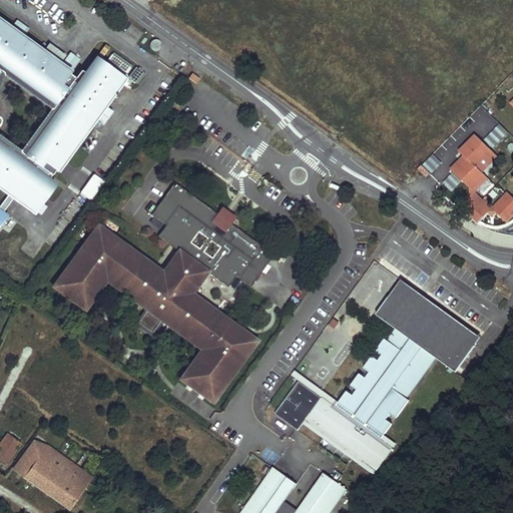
[(0,187),(34,213),(35,211),(41,203),(55,183),(49,179),(56,170),(58,171),(95,119),(106,106),(125,79),(95,58),(79,80),(70,74),(72,72),(60,63),(43,51),(0,19),(0,187)]
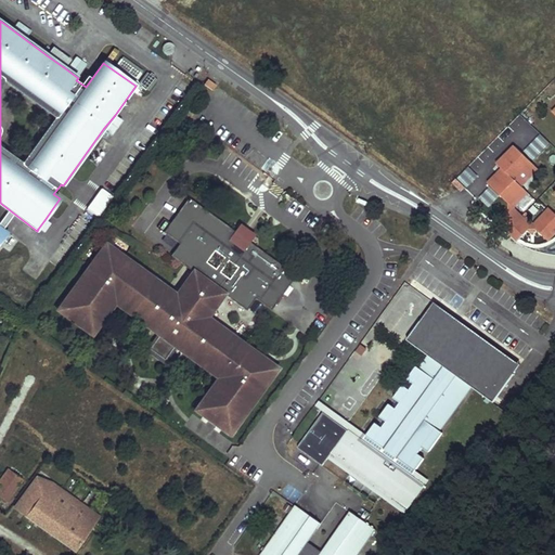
[(47,55),(65,68),(72,60),(53,47),(47,55)]
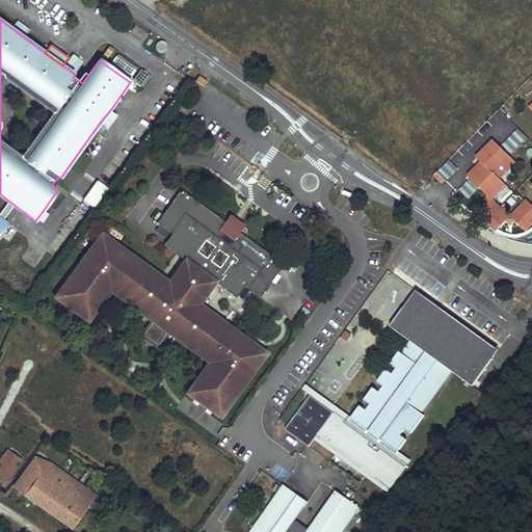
[(261,69),(255,64),(250,71),(256,75),(261,69)]
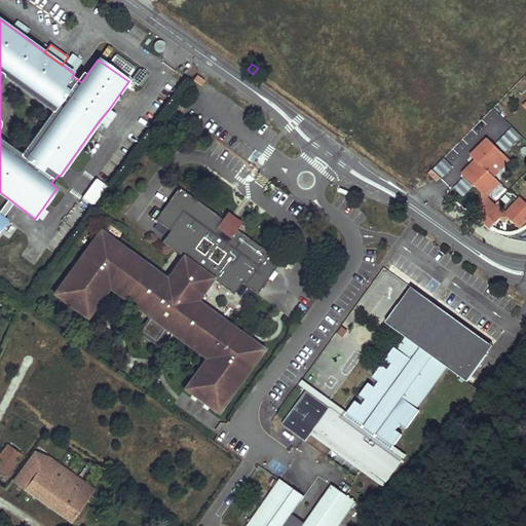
[(197,75),(193,80),(201,86),(204,81),(197,75)]
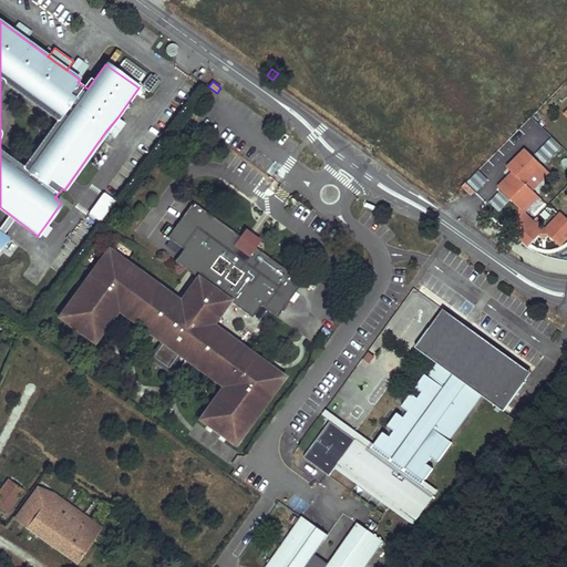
[(126,123),(117,117),(105,132),(115,138),(126,123)]
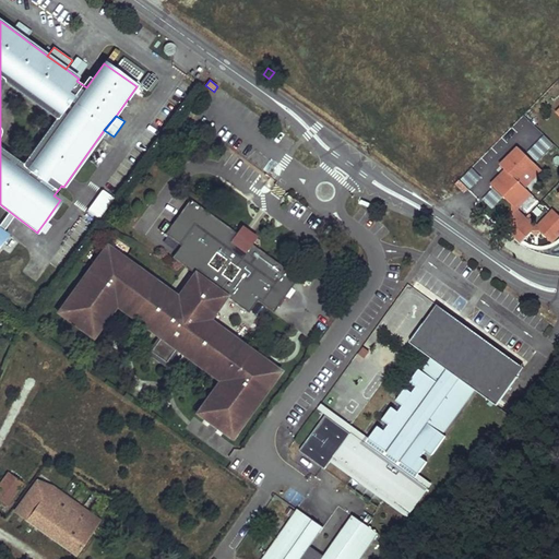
[(526,125),(520,118),(513,126),(519,132),(526,125)]
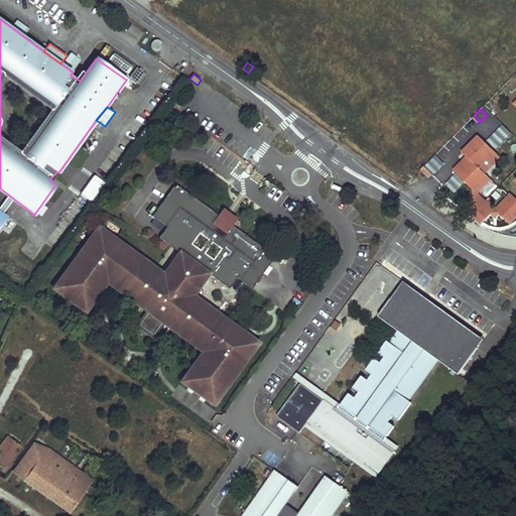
[(502,130),(486,115),(479,122),(484,127),(477,134),(479,136),(464,152),(468,156),(471,159),(458,172),(475,189),(488,175),(485,172),(479,167),(494,151),(493,150),(500,142),(494,137),(502,130)]
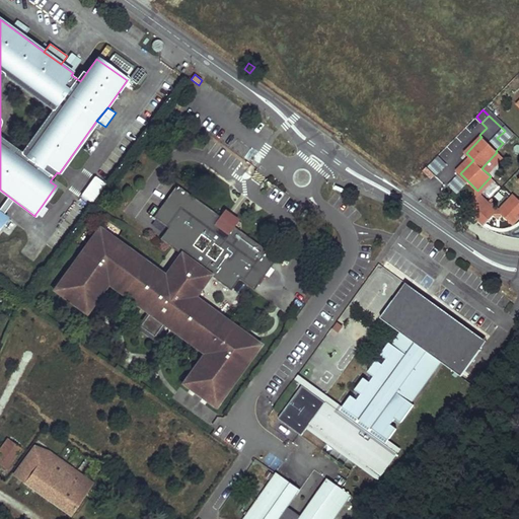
[(510,135),(505,131),(497,138),(503,143),(510,135)]
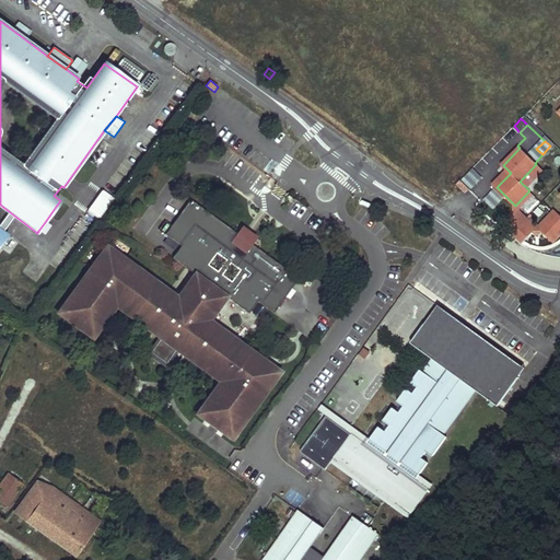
[(543,170),(536,164),(520,182),(526,187),(543,170)]
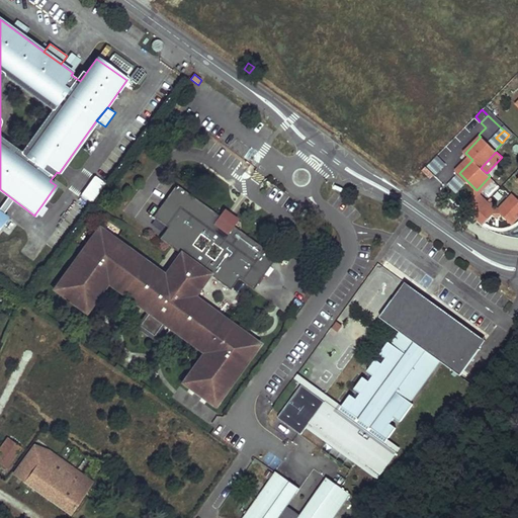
[(472,160),(469,157),(456,171),(459,173),(472,160)]
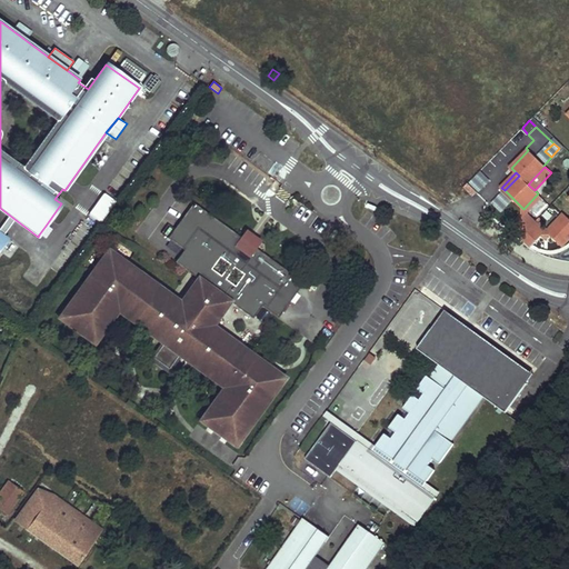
[(100,222),(116,200),(103,191),(88,213),(100,222)]
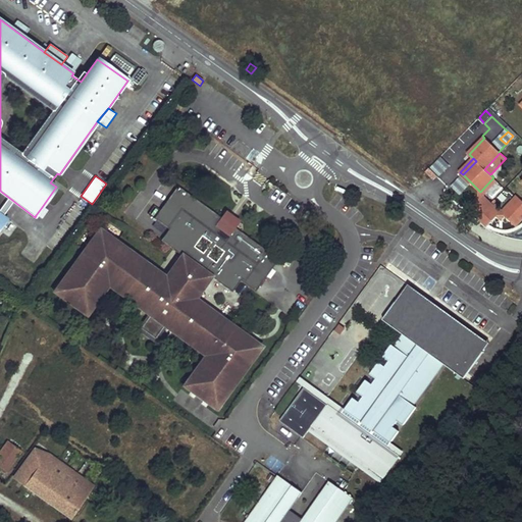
[(498,181),(493,177),(480,192),(480,199),(500,215),(506,215),(516,205),(521,210),(521,199),(519,196),(504,210),(501,211),(485,197),(485,194),(498,181)]
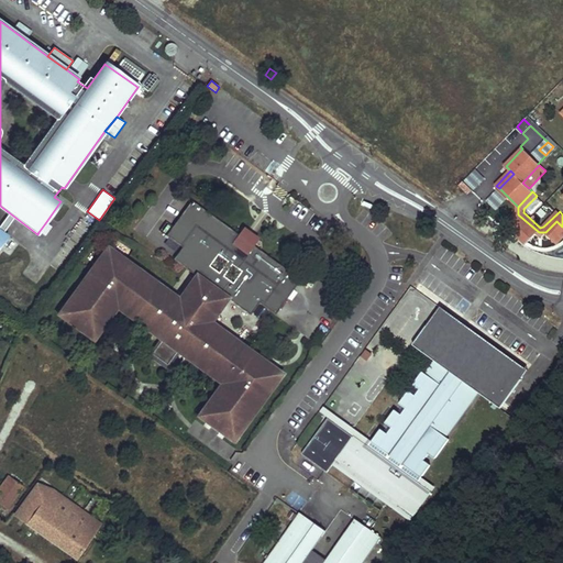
[(94,341),(117,309),(162,341),(177,352),(222,384),(198,417),(211,426),(217,418),(239,433),(283,374),(211,322),(228,299),(250,316),(258,304),(275,315),(300,280),(253,246),(249,253),(233,241),(238,235),(191,201),(166,235),(181,247),(174,260),(196,276),(179,299),(107,247),(64,307),(87,323),(81,332),(94,341)]
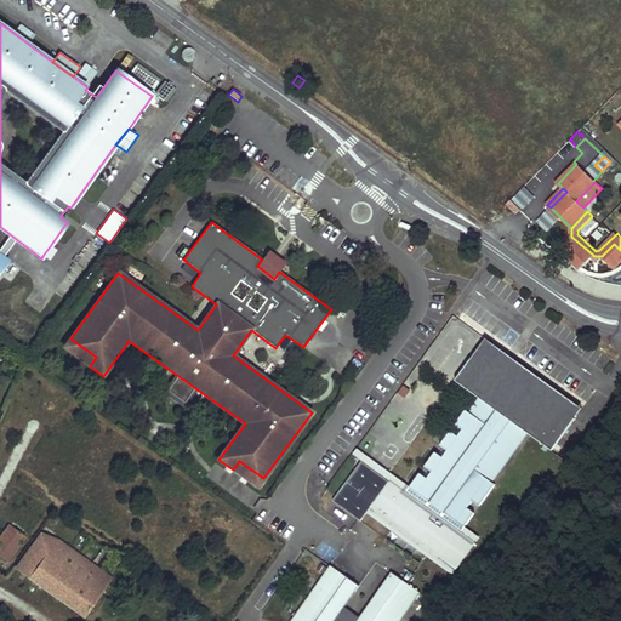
[(571,237),(558,250),(581,271),(594,256),(571,237)]
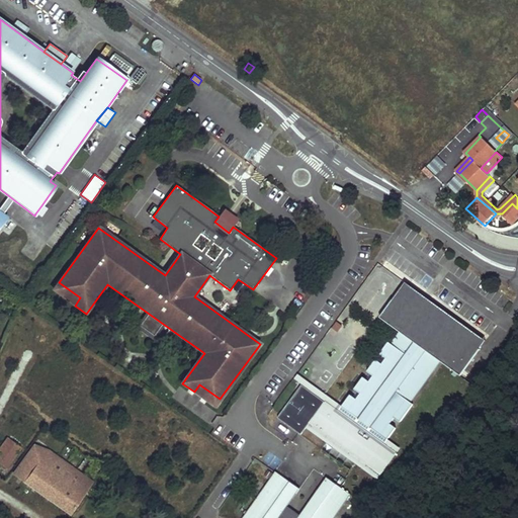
[(517,208),(512,203),(502,213),(513,224),(517,219),(517,208)]
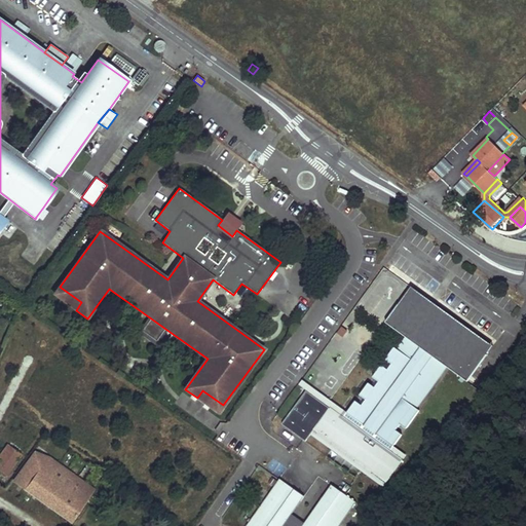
[(47,212),(42,209),(36,217),(41,221),(47,212)]
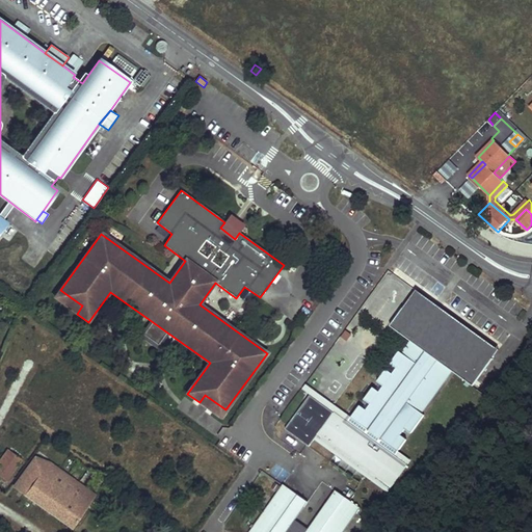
[(0,214),(0,234),(9,220),(0,214)]
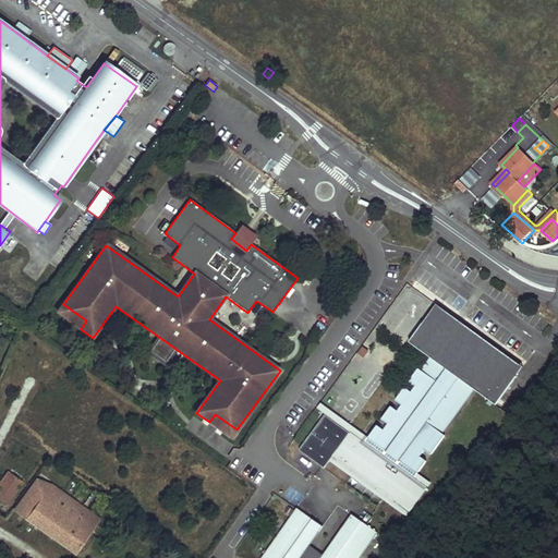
[(255,239),(240,227),(235,233),(231,239),(246,251),(251,244),(255,239)]
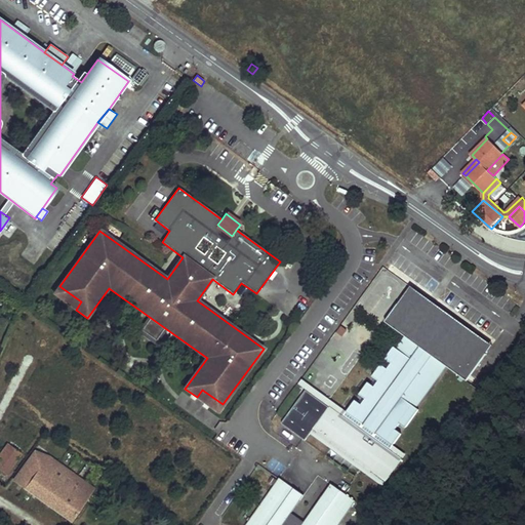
[(81,301),(59,286),(54,294),(76,310),(81,301)]
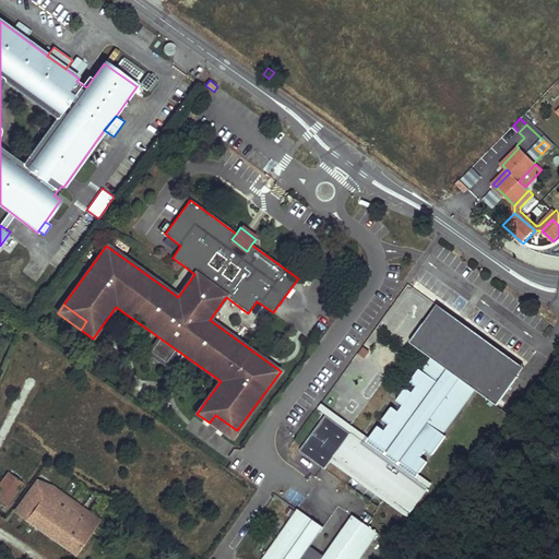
[(489,351),(521,373),(525,368),(438,305),(424,323),(455,346),(462,336),(486,354),(489,351)]
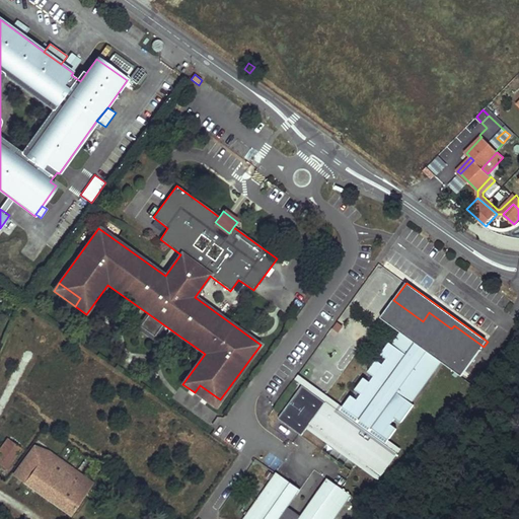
[(461,376),(484,347),(454,325),(451,328),(429,312),(423,321),(393,300),(381,317),(400,331),(404,335),(396,347),(391,344),(389,342),(381,354),(387,358),(383,364),(377,360),(368,372),(374,376),(370,382),(364,377),(355,389),(361,393),(357,399),(351,395),(343,408),(388,440),(397,429),(390,424),(395,418),(401,423),(415,404),(413,403),(409,400),(438,359),(442,362),(461,376)]
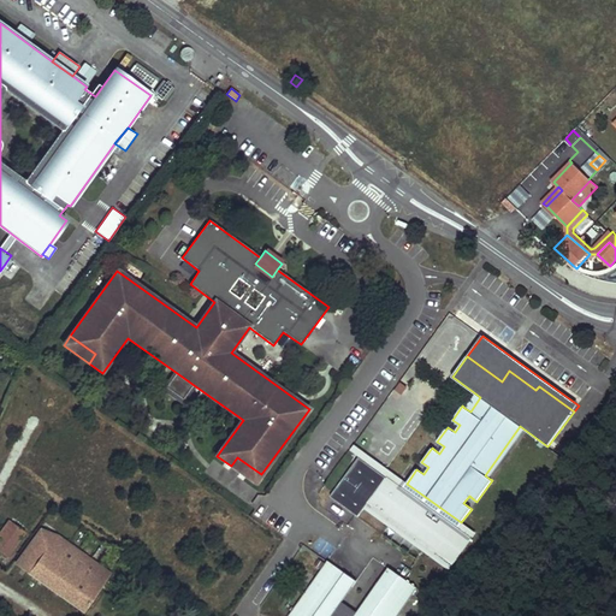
[(194,385),(177,373),(166,388),(183,401),(194,385)]
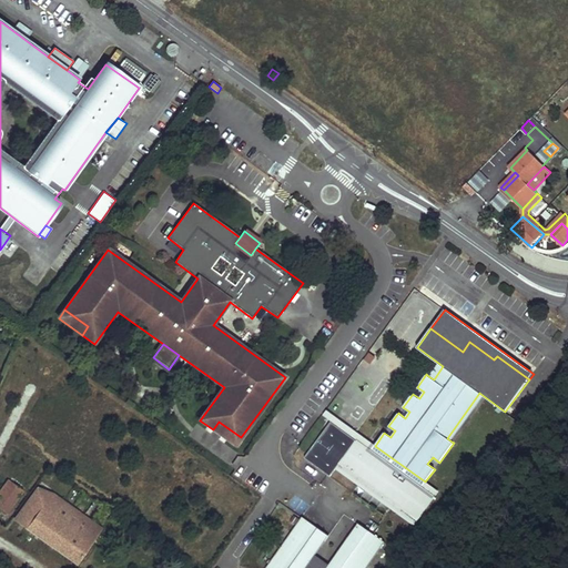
[(375,357),(369,353),(365,358),(371,363),(375,357)]
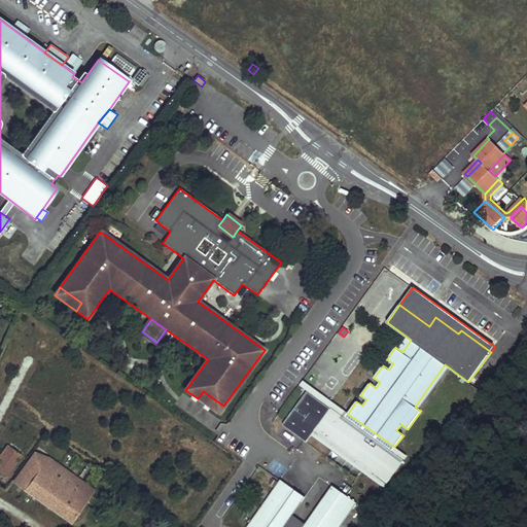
[(411,340),(407,337),(397,349),(402,352),(411,340)]
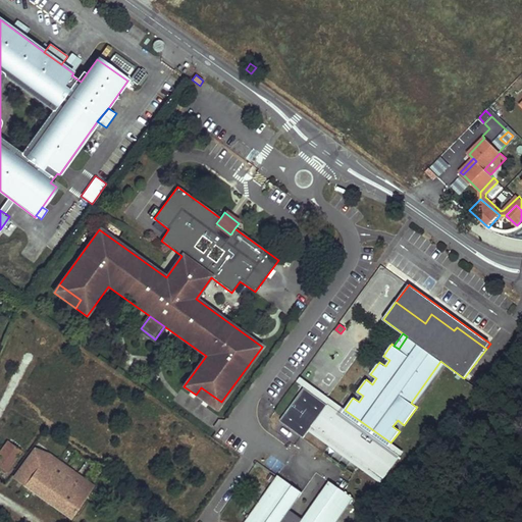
[(411,403),(415,406),(445,364),(440,361),(411,403)]
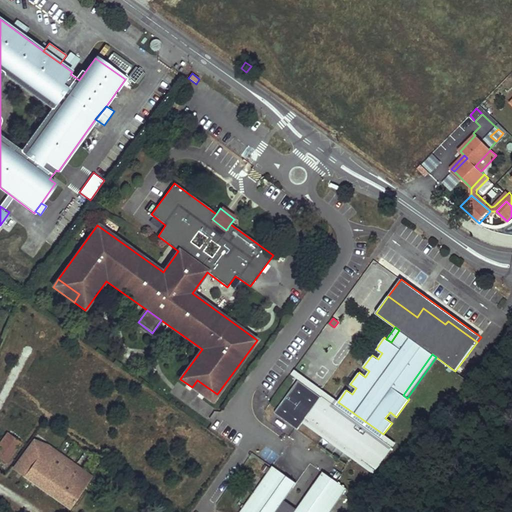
[(217,394),(197,380),(192,387),(212,402),(217,394)]
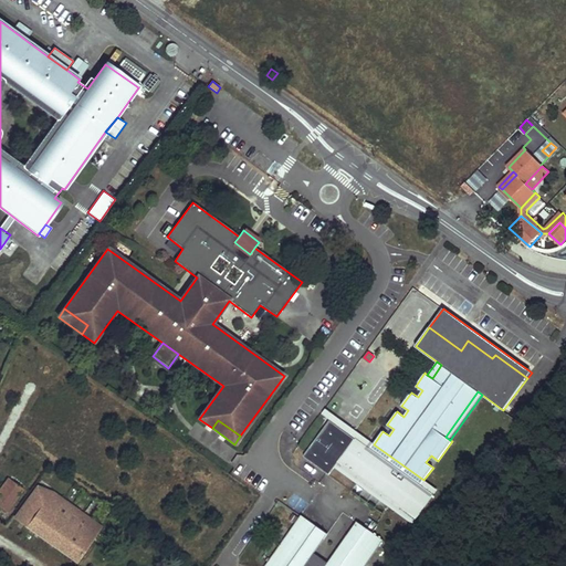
[(0,486),(0,506),(8,512),(24,489),(7,477),(0,486)]
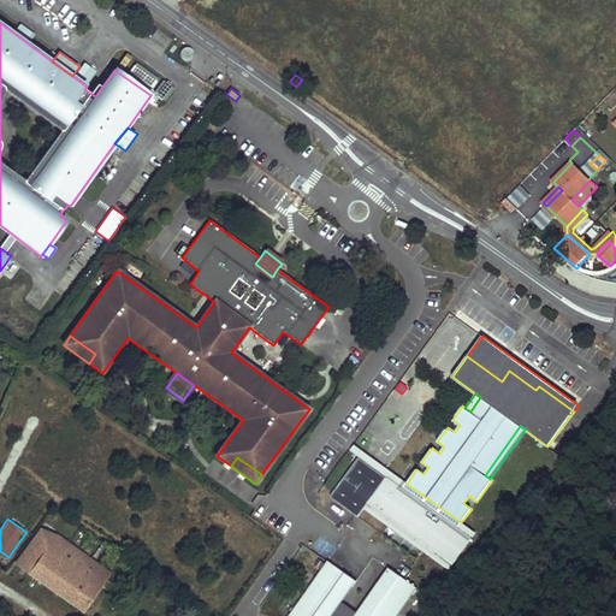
[(41,531),(17,563),(30,573),(45,550),(57,560),(69,545),(55,535),(41,531)]
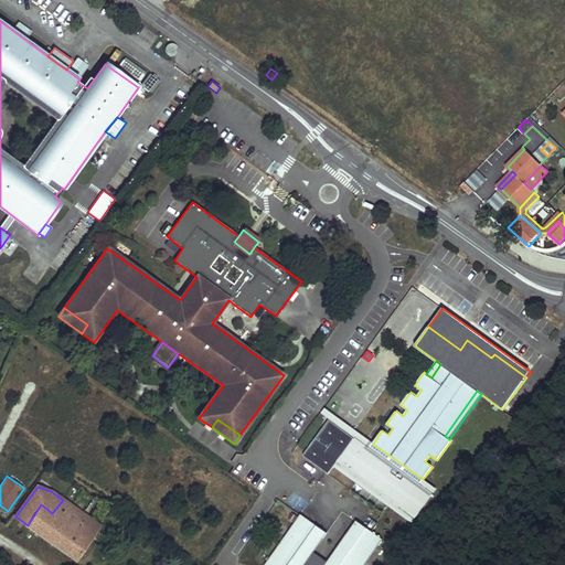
[(100,528),(63,500),(52,513),(41,504),(28,525),(78,562),(100,528)]
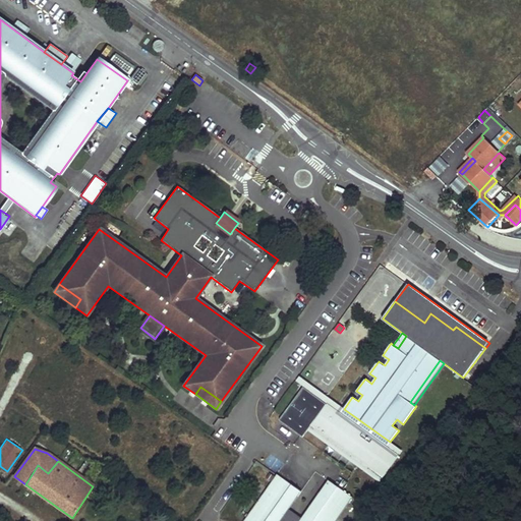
[(269,496),(281,477),(277,474),(243,520),(249,520),(259,507),(256,505),(259,502),(259,501),(263,497),(263,498),(266,494),(269,496)]
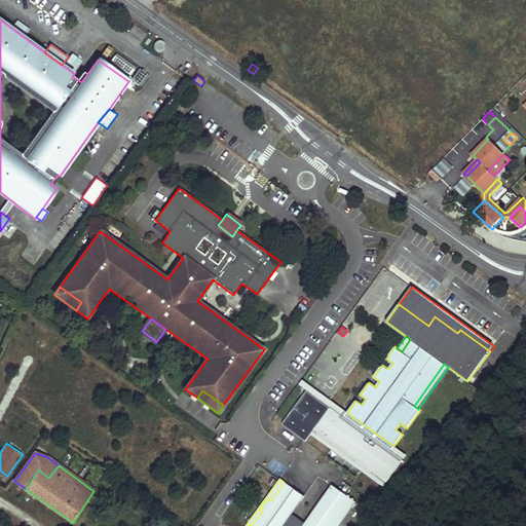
[(304,524),(291,515),(304,497),(284,482),(271,500),(268,498),(265,502),(265,501),(262,505),(262,506),(259,510),(262,512),(252,525),(333,525),(351,500),(346,496),(331,485),(304,524)]
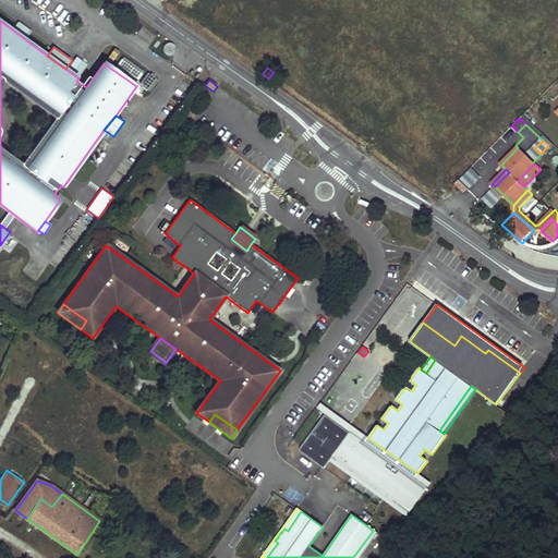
[(360,557),(377,533),(373,531),(353,557),(360,557)]
